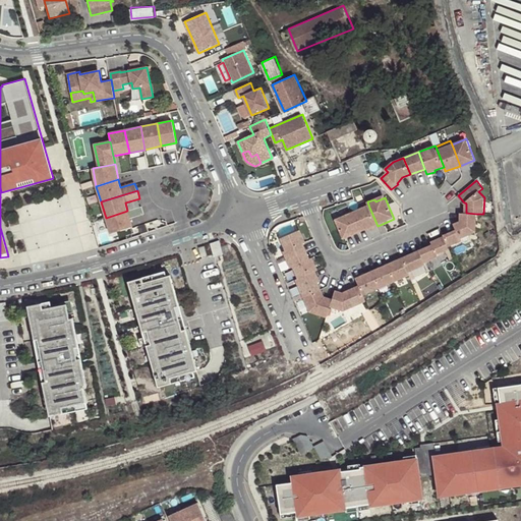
[(141,207),(106,218),(111,234),(132,227),(129,219),(145,215),(141,207)]
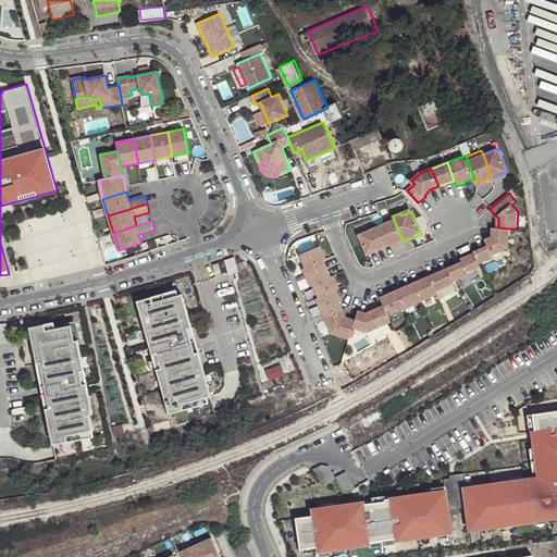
[(395,248),(405,244),(404,242),(395,222),(378,230),(386,249),(394,246),(395,248)]
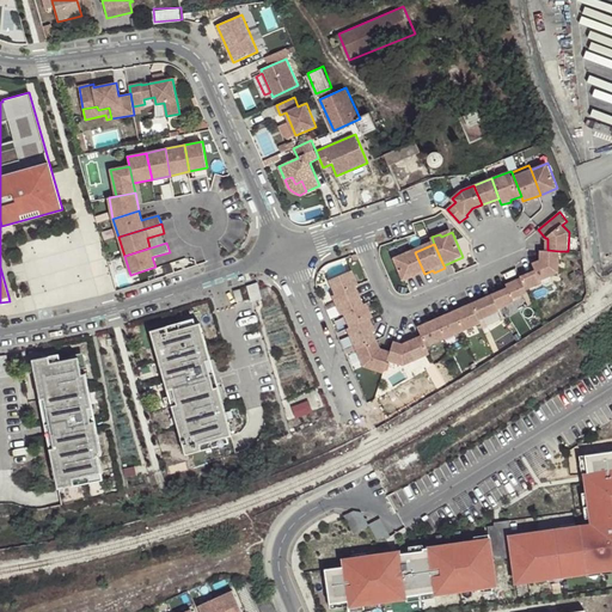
[(560,271),(560,251),(548,250),(542,250),(542,259),(534,263),(537,270),(522,276),(522,279),(527,289),(543,282),(542,280),(560,271)]
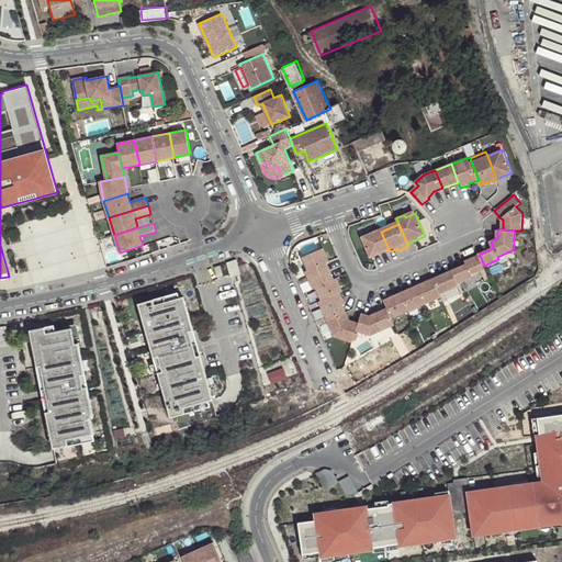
[(372,259),(390,251),(381,232),(363,239),(372,259)]
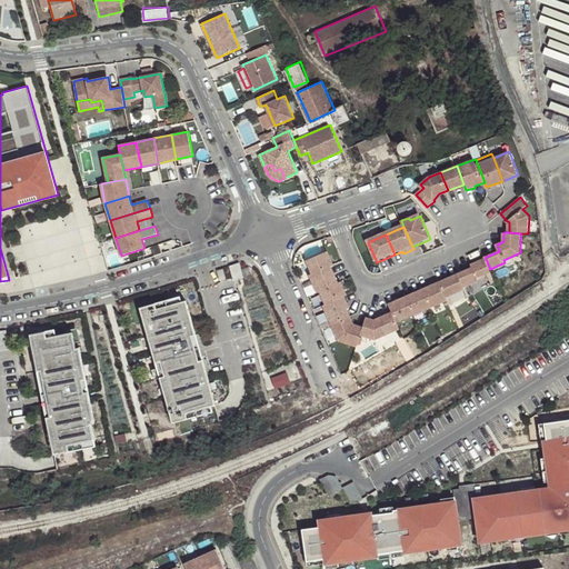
[(315,283),(336,275),(331,266),(335,266),(328,251),(308,260),(313,273),(311,275),(315,283)]
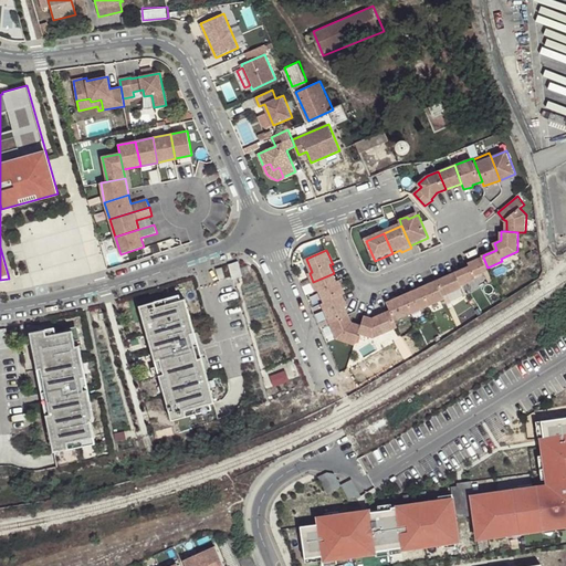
[(475,275),(489,270),(488,268),(483,258),(470,263),(471,266),(457,272),(462,285),(472,281),(477,278),(475,275)]
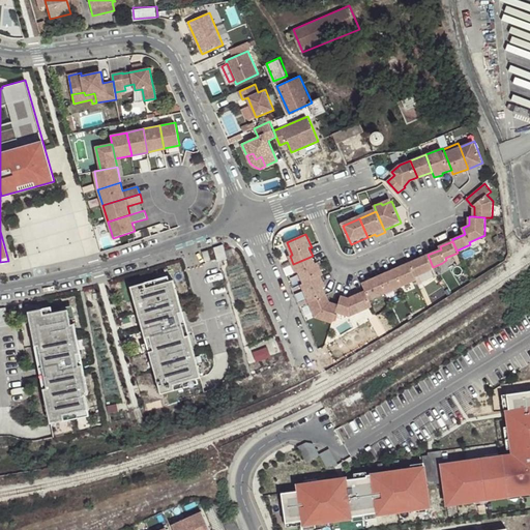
[(227,259),(223,245),(213,247),(217,262),(227,259)]
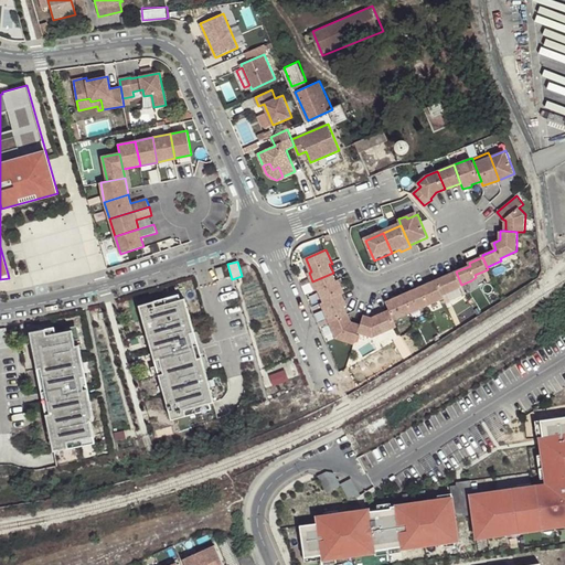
[(222,266),(215,268),(219,279),(225,277),(222,266)]
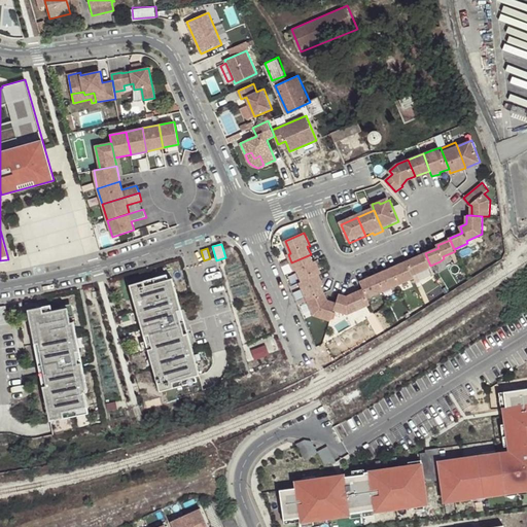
[(430,266),(425,253),(408,261),(413,275),(427,269),(430,267),(430,266)]
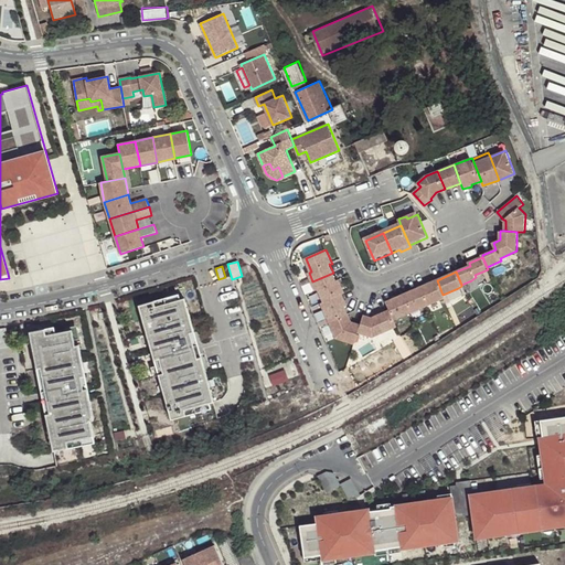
[(324,302),(342,295),(344,294),(339,280),(337,281),(333,273),(312,281),(317,290),(319,289),(324,302)]
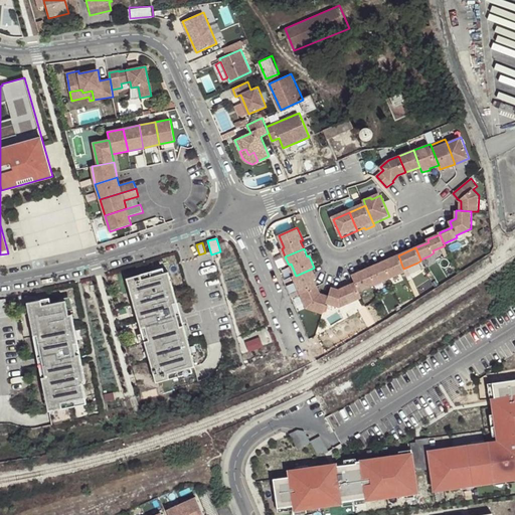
[(403,269),(398,255),(383,263),(390,278),(401,273),(404,271),(403,269)]
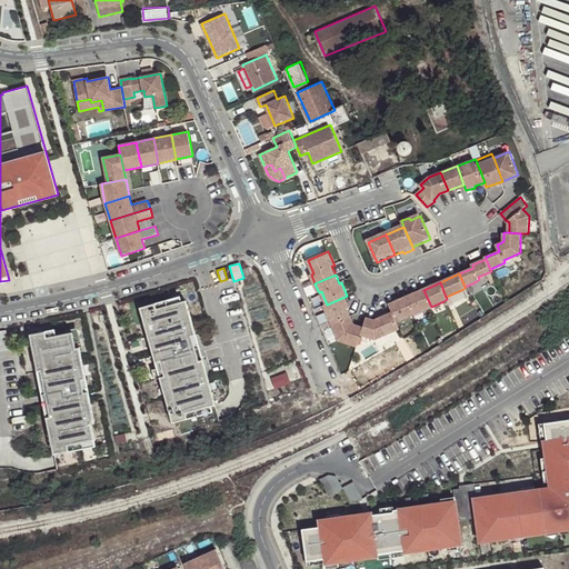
[(431,307),(423,290),(407,297),(415,315),(431,307)]
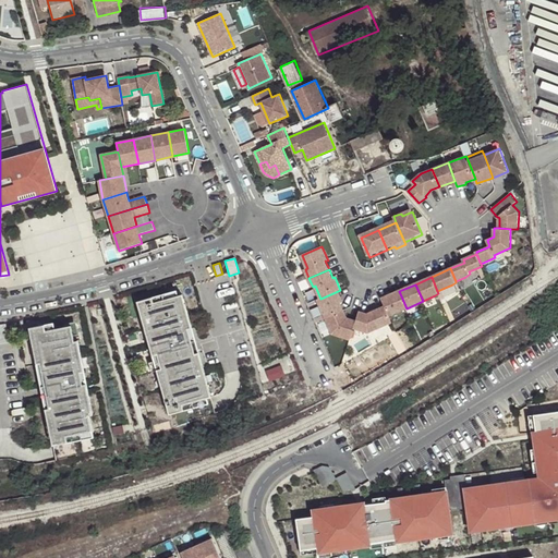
[(153,298),(155,303),(165,300),(179,296),(177,291),(153,298)]
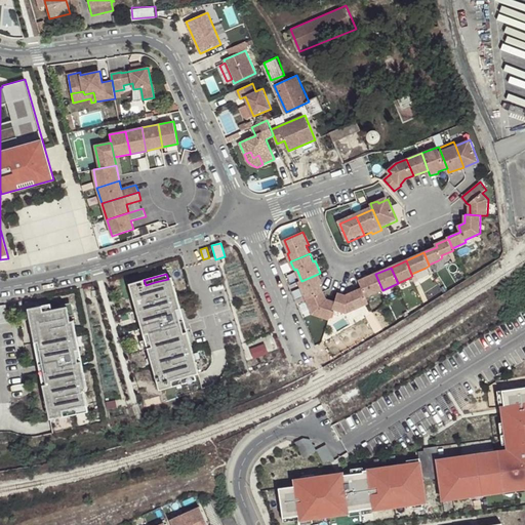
[(308,299),(324,292),(321,285),(323,284),(318,274),(301,281),(299,282),(308,299)]
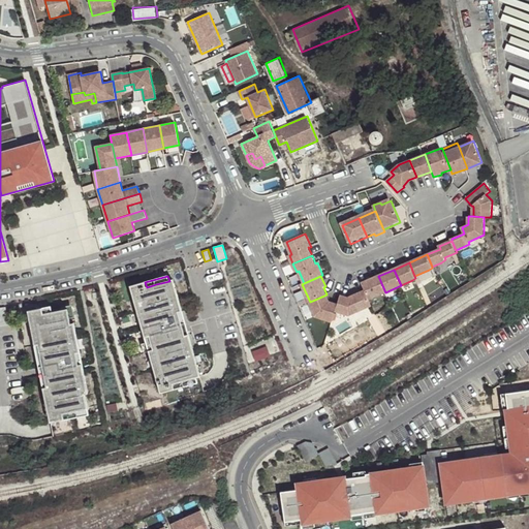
[(385,292),(378,276),(363,283),(366,290),(370,300),(385,292)]
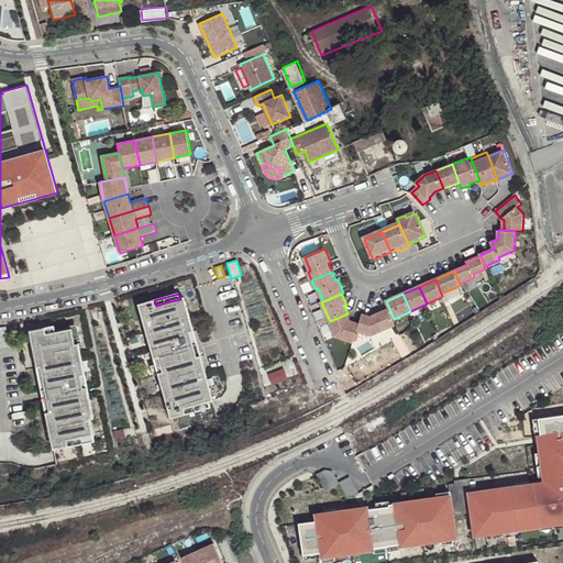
[(154,300),(139,305),(144,322),(152,350),(158,375),(165,395),(172,419),(187,415),(185,409),(195,407),(210,403),(214,401),(207,375),(199,350),(196,351),(190,333),(195,332),(187,307),(185,298),(180,299),(166,302),(156,306),(154,300)]
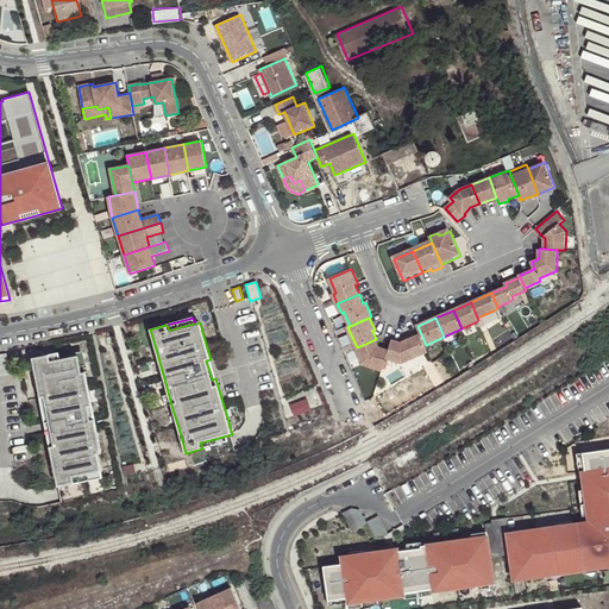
[(426,345),(421,334),(402,343),(393,340),(389,351),(387,358),(402,363),(428,352),(426,345)]
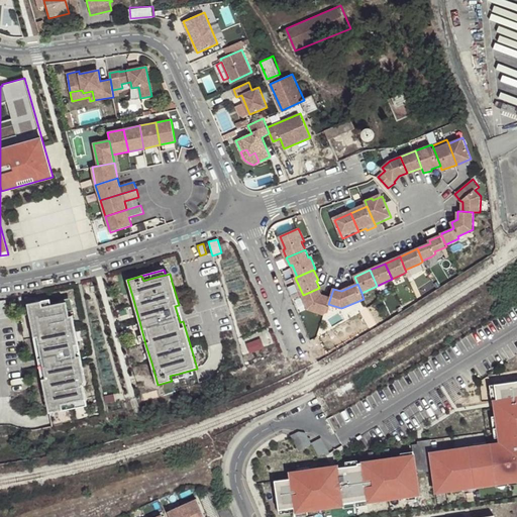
[(309,309),(325,314),(328,304),(330,298),(322,295),(319,288),(303,295),(309,309)]
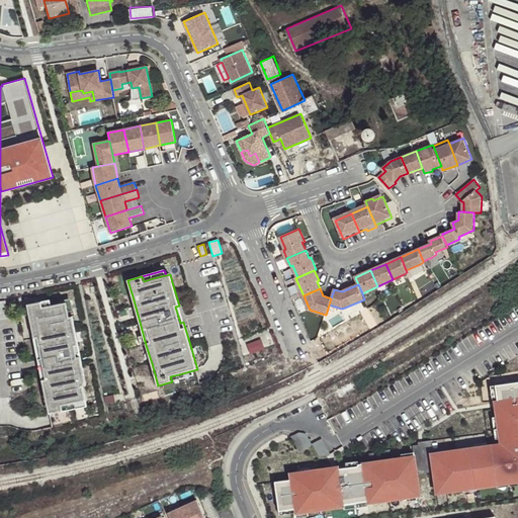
[(0,300),(0,318),(9,316),(5,300),(0,300)]
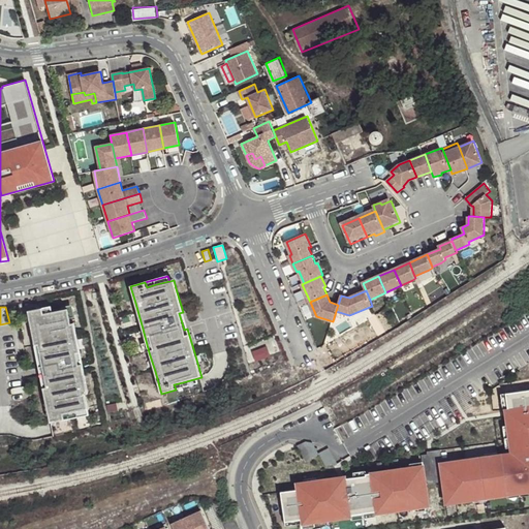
[(78,359),(82,358),(78,338),(74,322),(71,322),(68,308),(53,311),(43,313),(42,307),(28,310),(35,345),(38,344),(41,358),(42,356),(45,374),(44,374),(47,386),(43,387),(48,412),(50,422),(64,418),(63,413),(88,409),(86,400),(89,399),(84,369),(80,370),(78,359)]
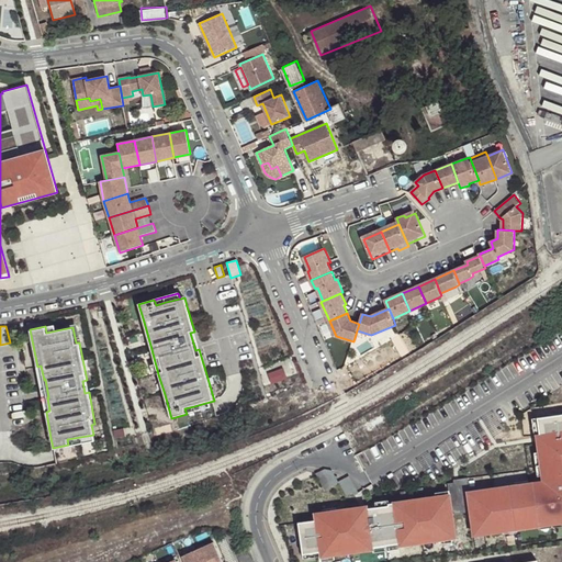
[(195,350),(199,349),(199,345),(194,332),(190,333),(195,350)]
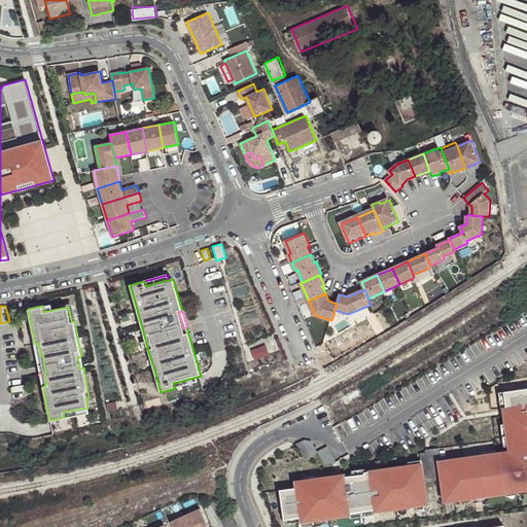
[(38,343),(35,344),(38,362),(40,370),(41,376),(43,386),(46,385),(44,373),(45,373),(42,355),(41,356),(38,343)]
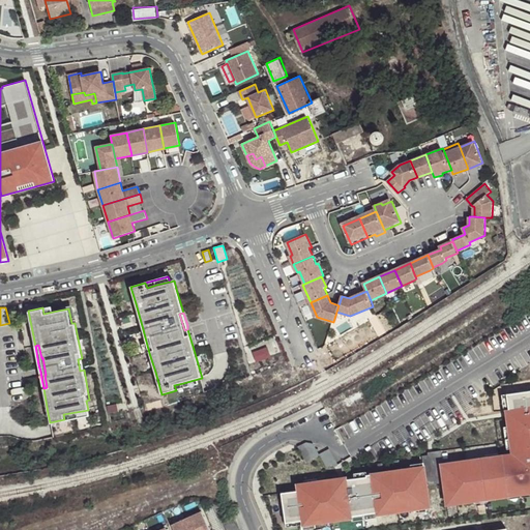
[(254,351),(258,360),(272,355),(268,345),(254,351)]
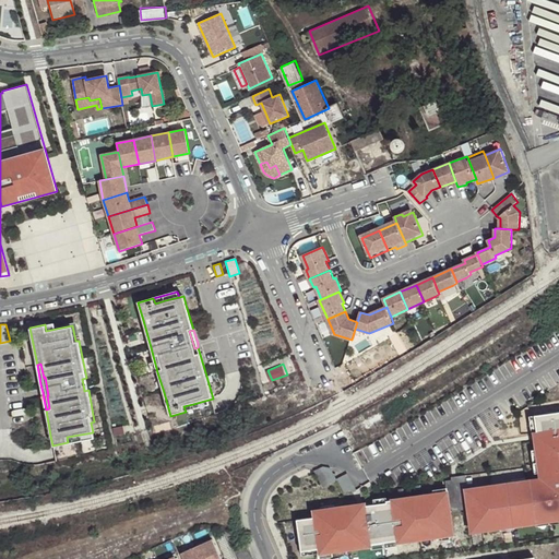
[(183,406),(186,412),(210,405),(209,400),(193,404),(183,406)]
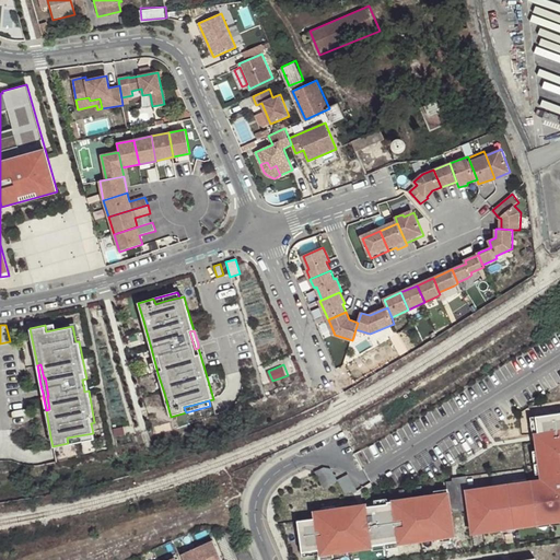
[(559,411),(534,415),(536,432),(537,438),(537,440),(535,441),(536,450),(539,473),(541,471),(544,481),(526,483),(526,482),(514,485),(514,482),(490,486),(491,493),(486,494),(485,490),(468,492),(466,475),(455,477),(452,477),(452,480),(445,481),(446,491),(447,493),(450,512),(468,510),(470,526),(481,525),(482,531),(501,527),(501,526),(513,525),(513,526),(536,523),(536,522),(559,517),(559,411)]
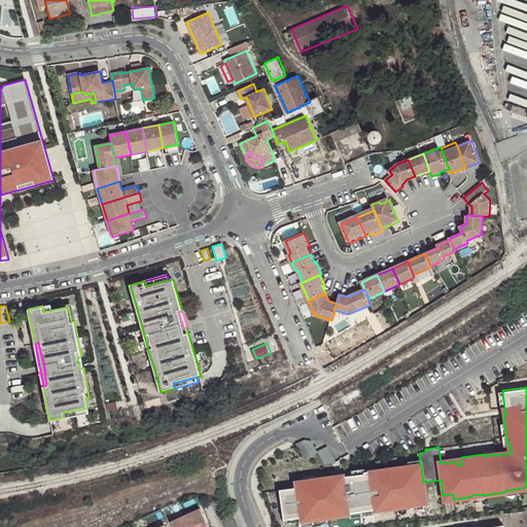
[(64,417),(89,413),(88,408),(63,412),(64,417)]
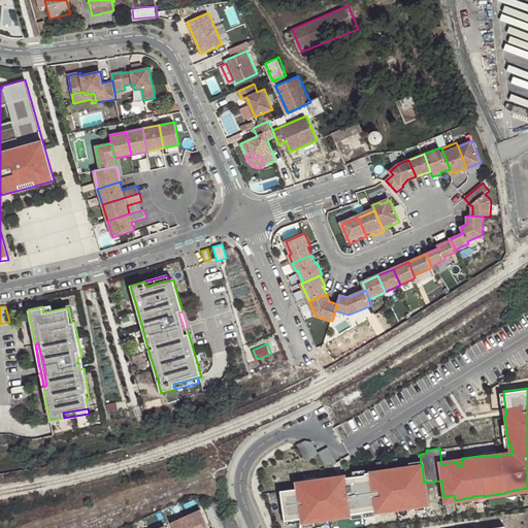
[(304,441),(296,446),(303,461),(318,454),(310,442),(304,441)]
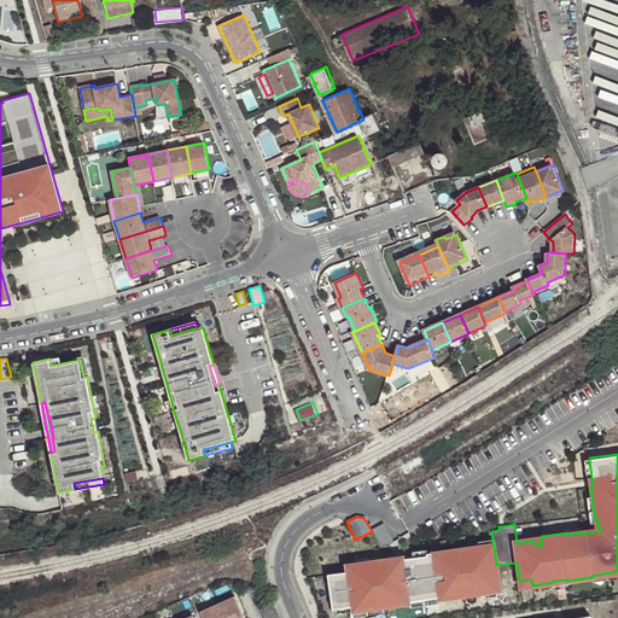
[(383,525),(372,531),(380,547),(388,542),(389,546),(394,543),(383,525)]
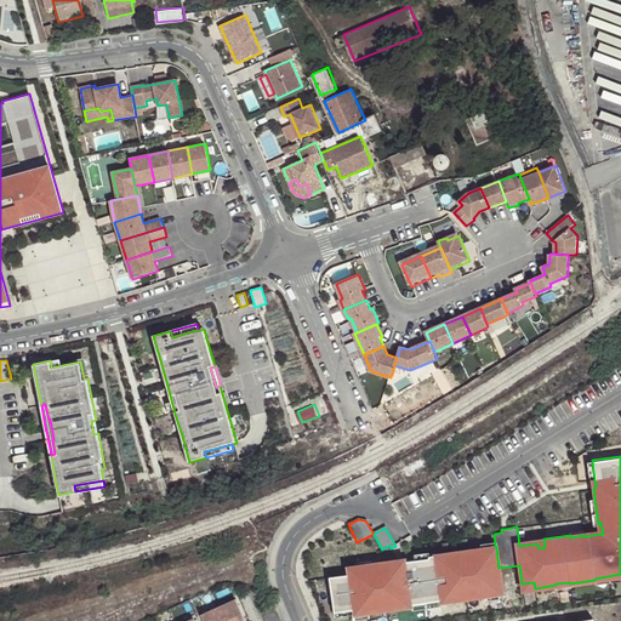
[(499,568),(496,547),(482,550),(462,552),(462,556),(455,557),(454,551),(428,554),(428,557),(405,559),(405,563),(397,564),(397,558),(371,562),(371,563),(357,565),(357,567),(347,569),(348,573),(329,575),(334,609),(352,607),(353,613),(369,610),(369,609),(386,607),(387,608),(412,604),(412,603),(439,598),(440,600),(466,597),(466,596),(497,591),(495,569),(499,569),(499,568)]
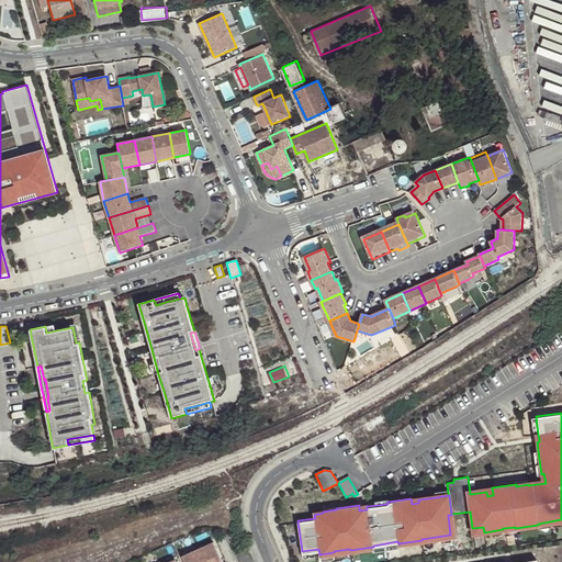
[(221,561),(210,538),(194,546),(201,561),(221,561)]
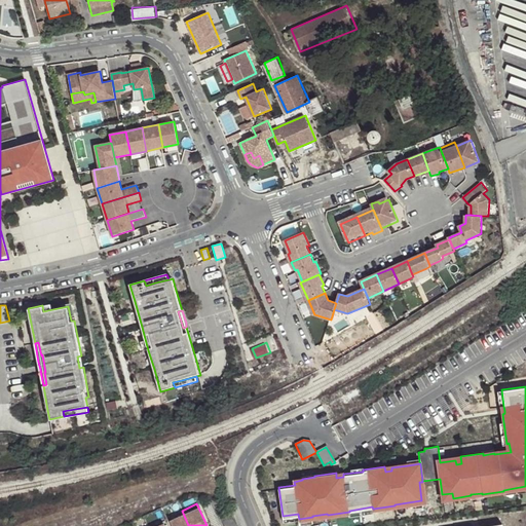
[(188,525),(182,511),(167,518),(171,525),(188,525)]
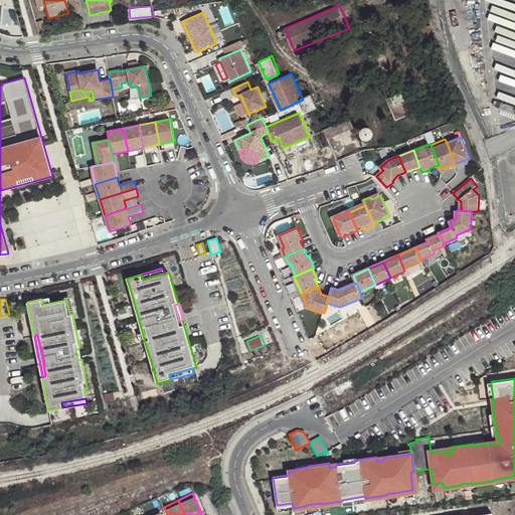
[(218,506),(216,507),(219,514),(232,514),(226,502),(218,506)]
